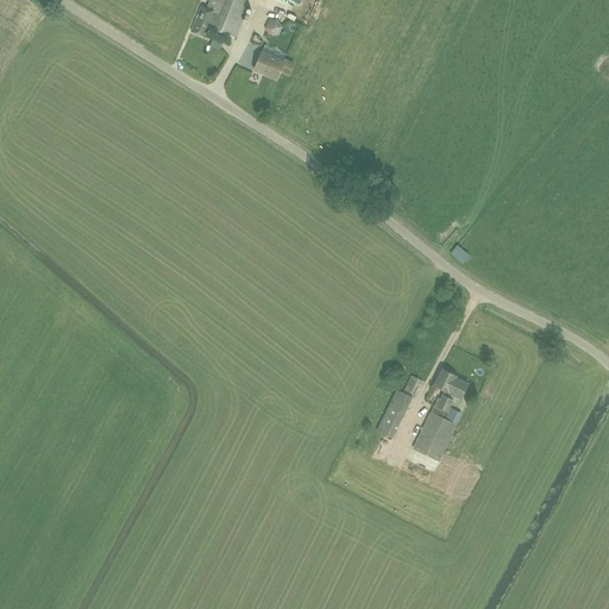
[(209,0),(207,8),(201,6),(190,31),(206,37),(209,27),(236,38),(249,6),(243,4),(244,0),(209,0)]
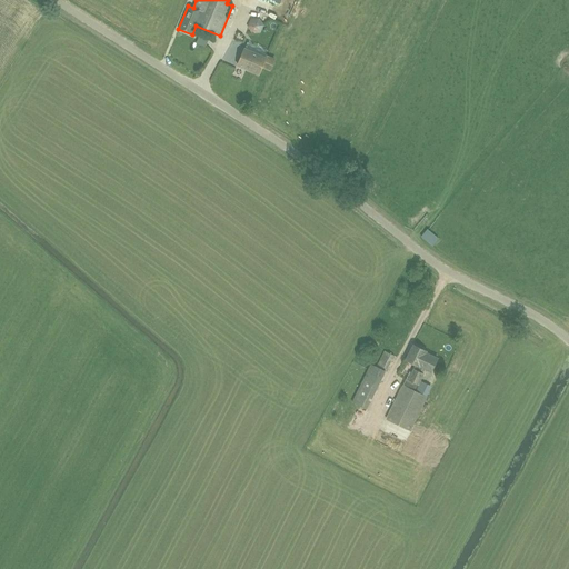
[(247,26),(252,33),(260,32),(265,25),(260,18),(250,18),(247,26)]
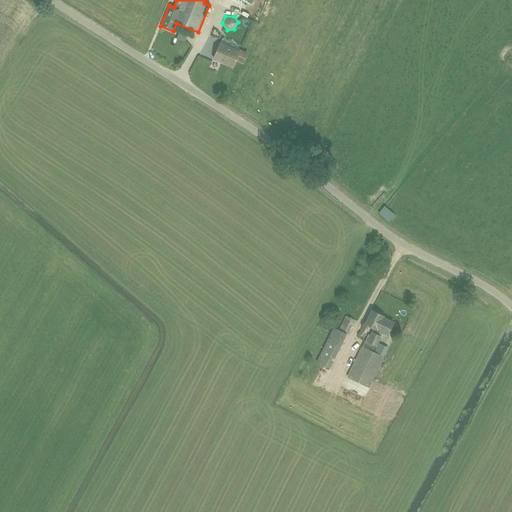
[(214,58),(233,67),(236,60),(243,63),(247,54),(239,51),(239,52),(220,44),(214,58)]
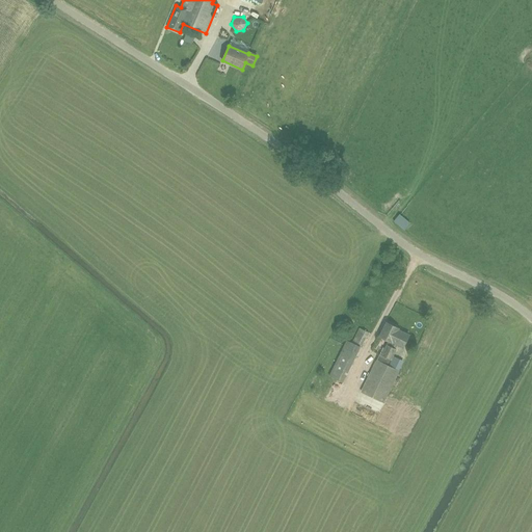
[(388,365),(396,349),(393,347),(395,343),(402,347),(408,335),(398,329),(399,328),(386,322),(379,336),(389,341),(387,344),(387,345),(382,355),(379,353),(362,392),(383,402),(399,371),(388,365)]
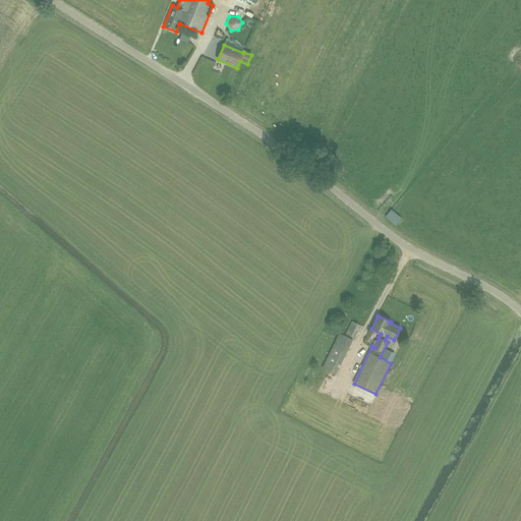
[(348,328),(345,334),(354,339),(361,326),(352,321),(348,328)]
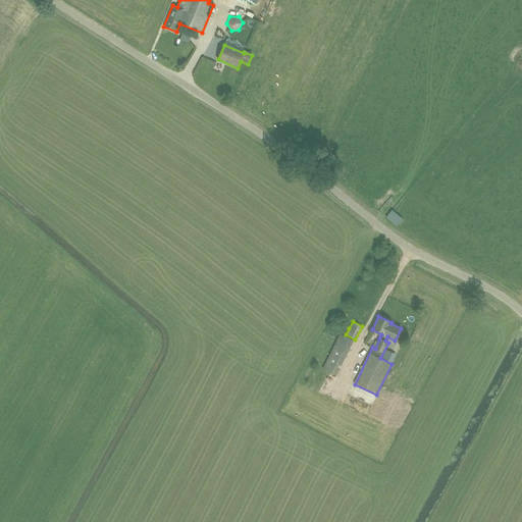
[(330,372),(334,375),(336,376),(354,341),(341,333),(322,369),(330,372)]
